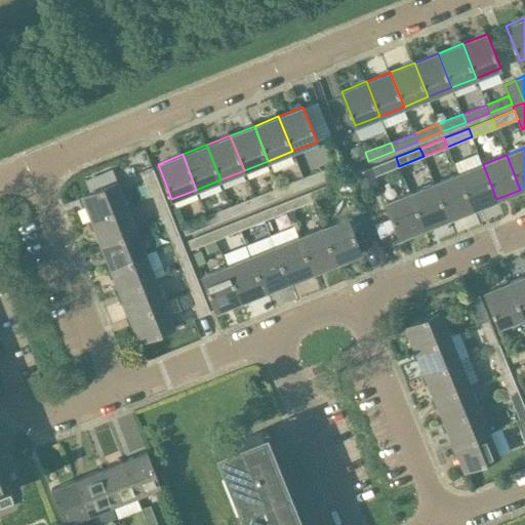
[(371,166),(374,175),(399,166),(396,157),(371,166)]
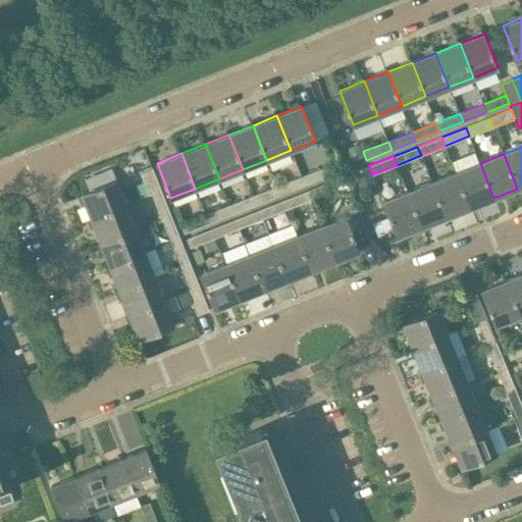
[(456,173),(470,207),(493,198),(480,163),(456,173)]
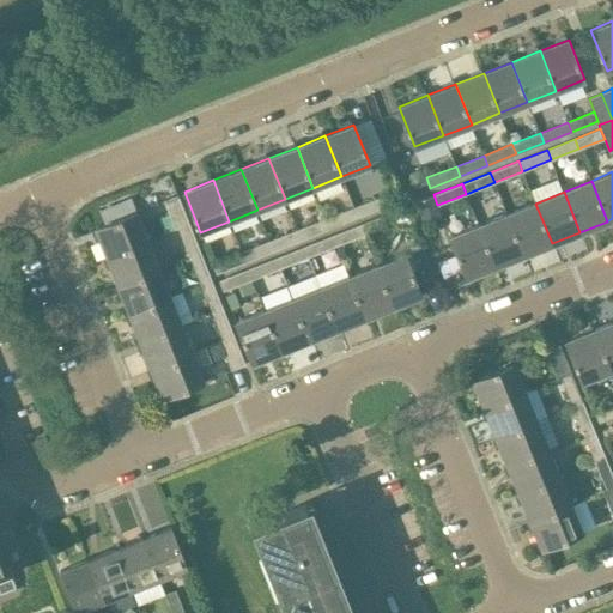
[(177,194),(163,200),(175,230),(178,229),(178,228),(188,223),(177,194)]
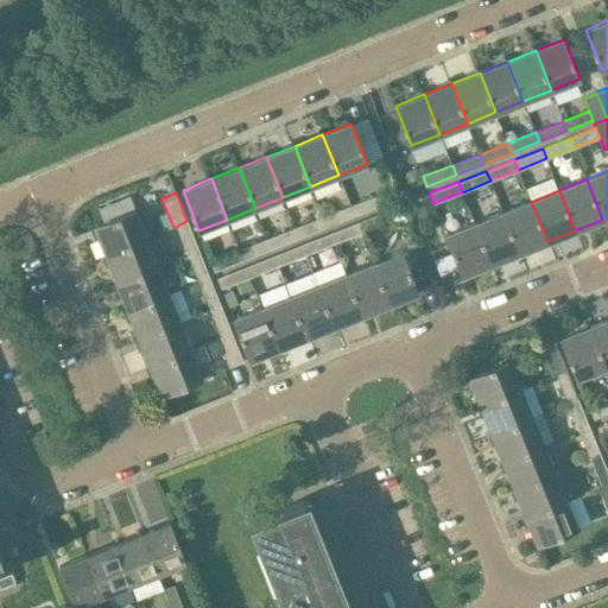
[(378,194),(350,206),(355,216),(382,204),(378,194)]
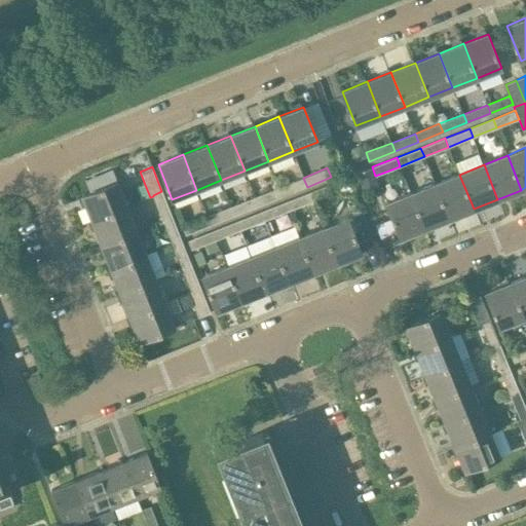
[(474,209),(459,175),(436,184),(449,219),(474,209)]
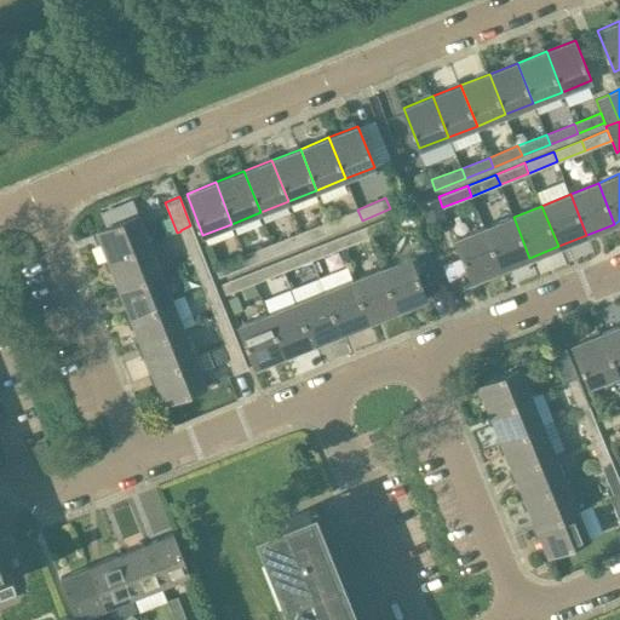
[(362,220),(357,210),(329,220),(333,231),(362,220)]
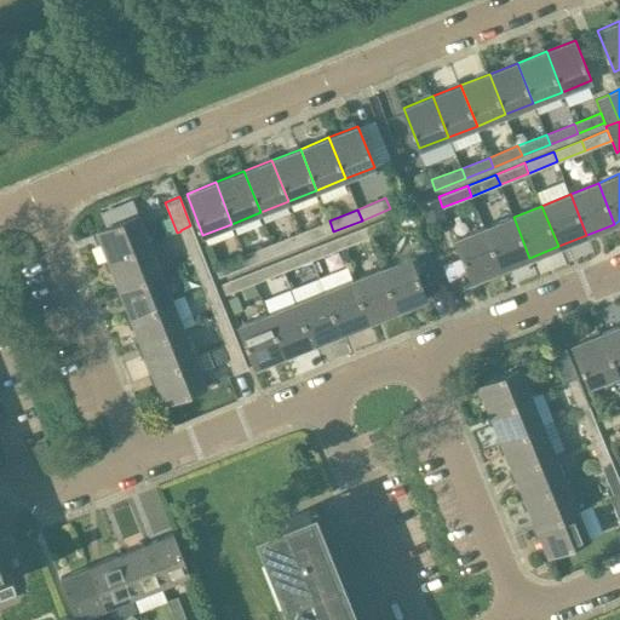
[(138,213),(97,229),(109,259),(150,242),(138,213)]
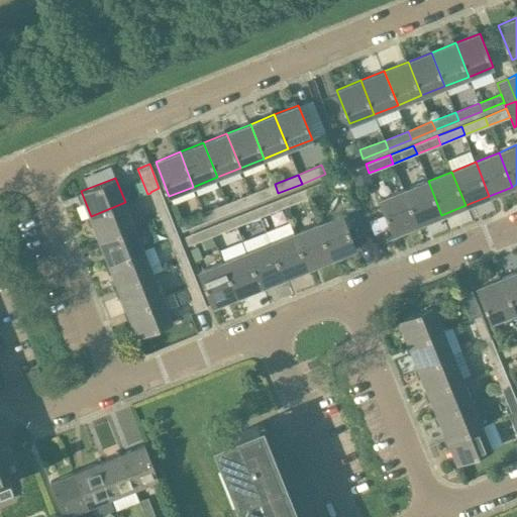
[(428,181),(404,190),(418,224),(441,215),(428,181)]
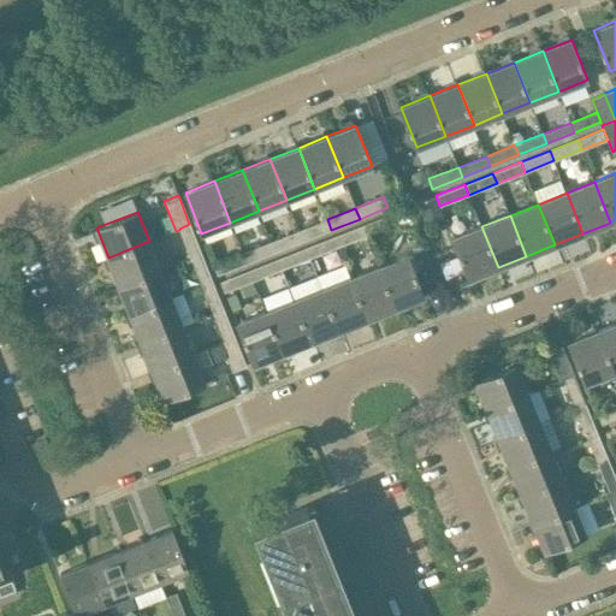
[(380,218),(362,225),(366,236),(384,229),(380,218)]
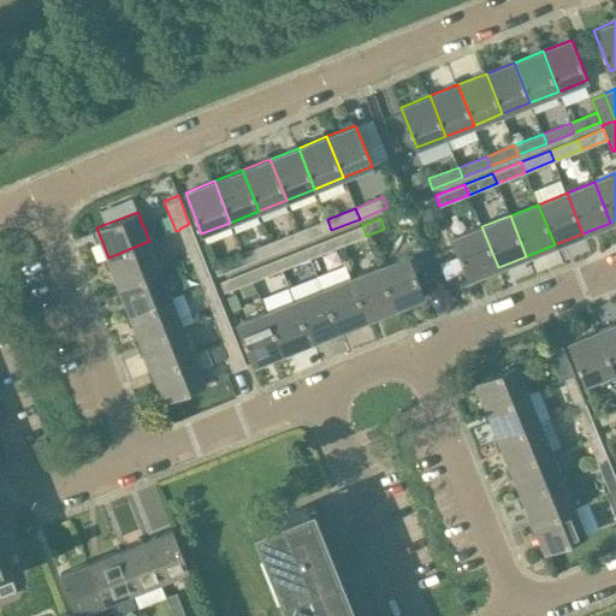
[(331,230),(327,219),(298,231),(303,241),(331,230)]
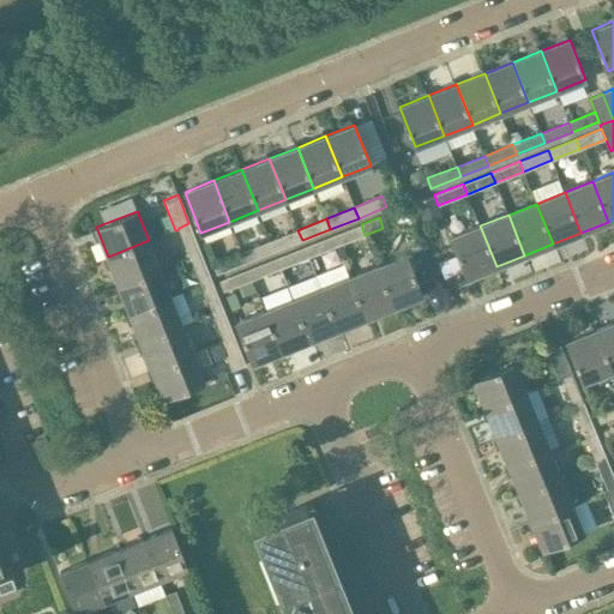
[(190,256),(200,252),(188,223),(179,228),(179,229),(190,256)]
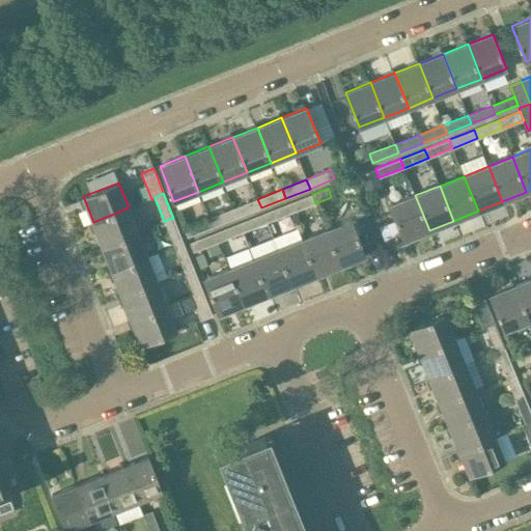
[(315,203),(312,194),(287,204),(290,213),(315,203)]
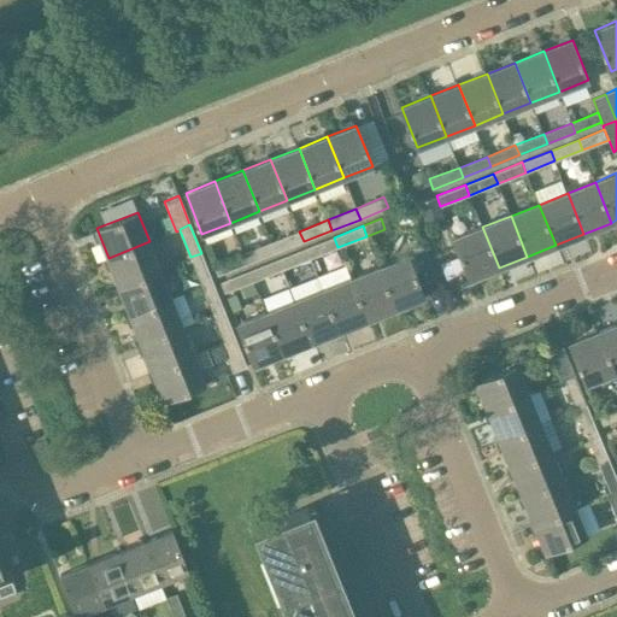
[(470,280),(499,268),(482,227),(454,239),(470,280)]
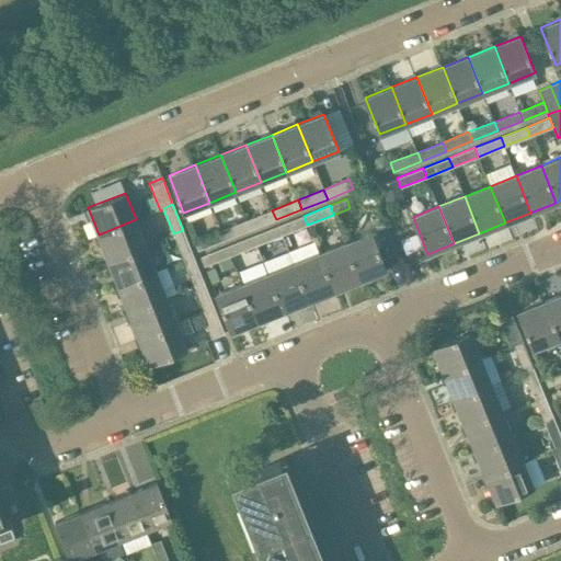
[(276,219),(272,210),(247,220),(250,230),(276,219)]
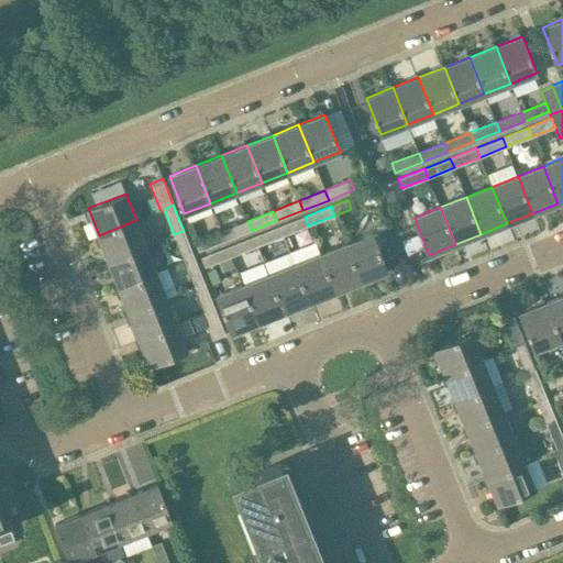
[(283,236),(308,225),(305,217),(279,227),(283,236)]
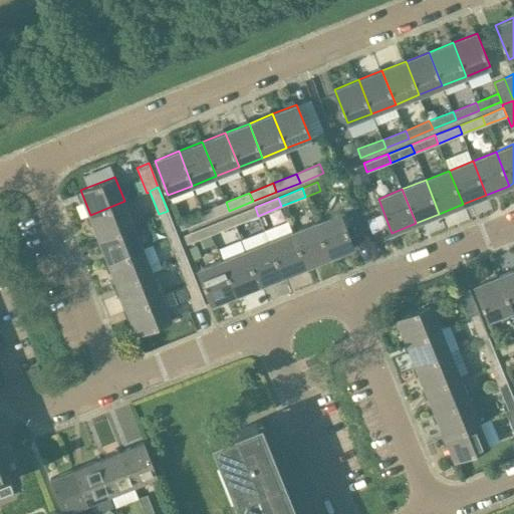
[(90,215),(99,238),(134,224),(124,201),(90,215)]
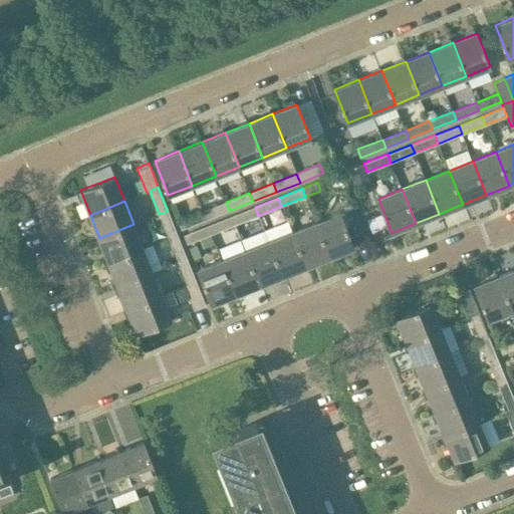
[(202,211),(206,220),(229,211),(226,202),(202,211)]
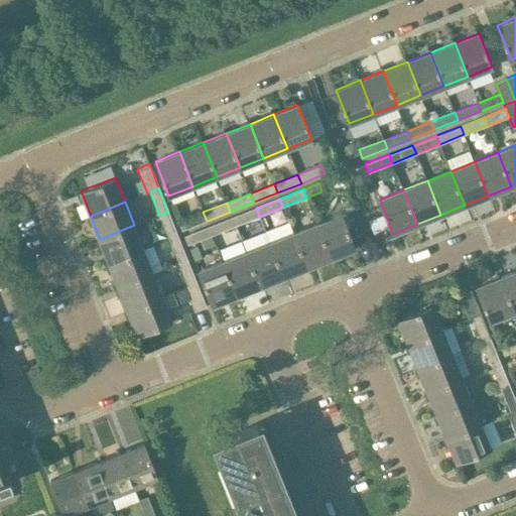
[(256,208),(232,217),(236,226),(259,217),(256,208)]
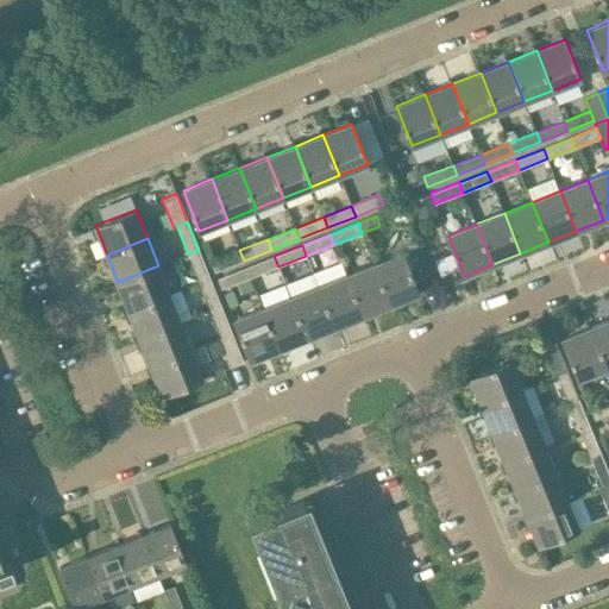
[(420,246),(375,264),(390,305),(419,294),(414,280),(431,274),(420,246)]
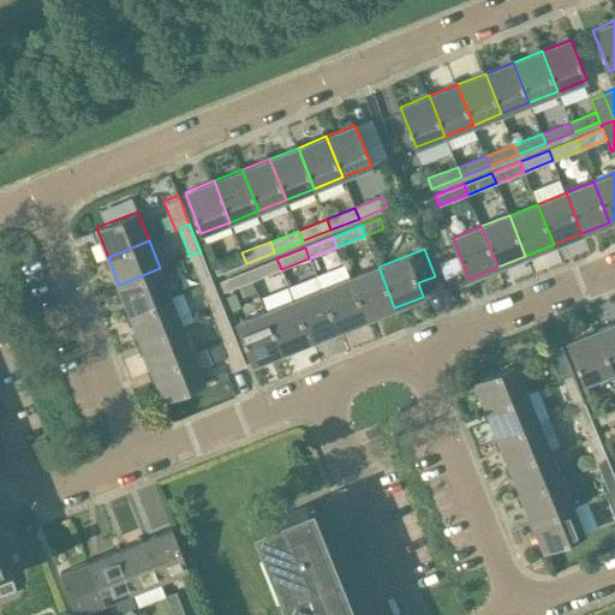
[(201,252),(190,256),(202,285),(212,281),(201,252)]
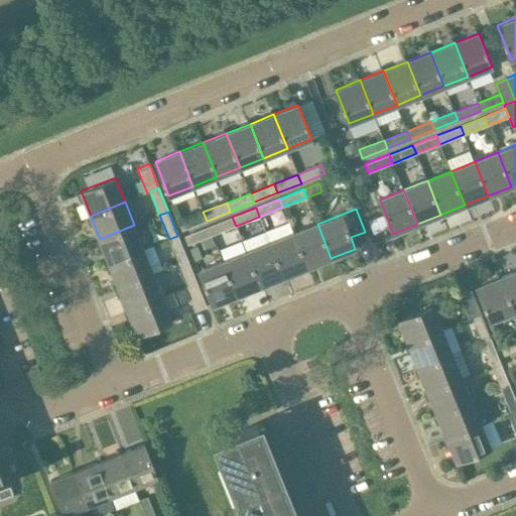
[(178,222),(181,231),(207,221),(203,212),(178,222)]
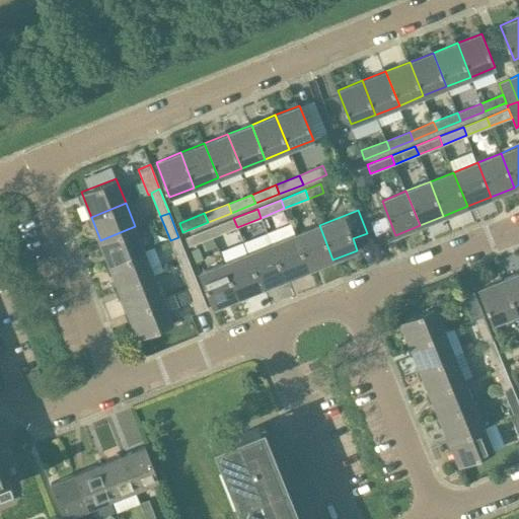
[(237,227),(233,218),(210,227),(213,236),(237,227)]
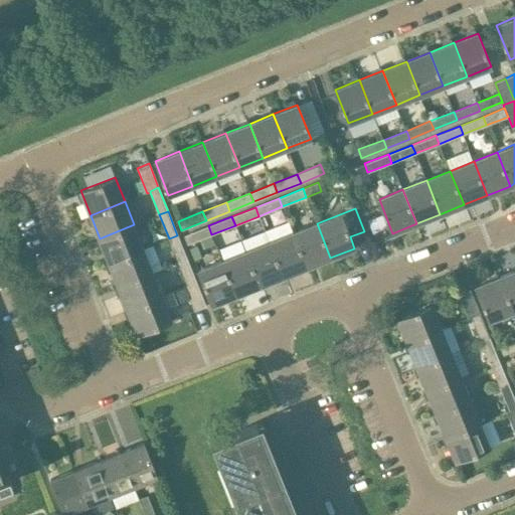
[(317,223),(293,233),(307,267),(330,258),(317,223)]
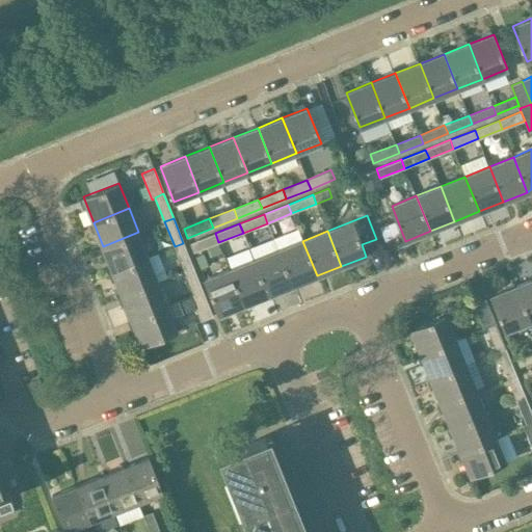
[(138,232),(103,246),(112,271),(148,257),(138,232)]
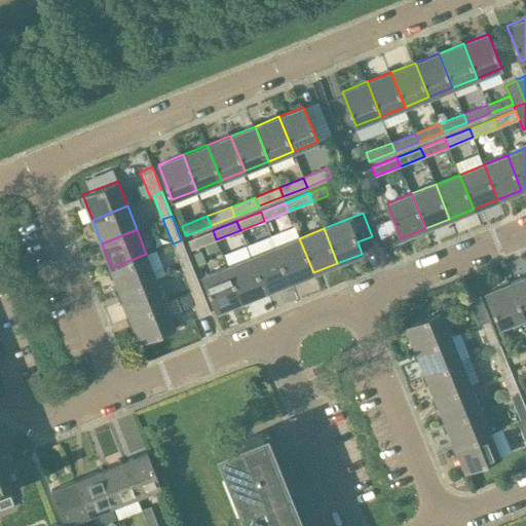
[(187,240),(190,250),(216,239),(213,230),(187,240)]
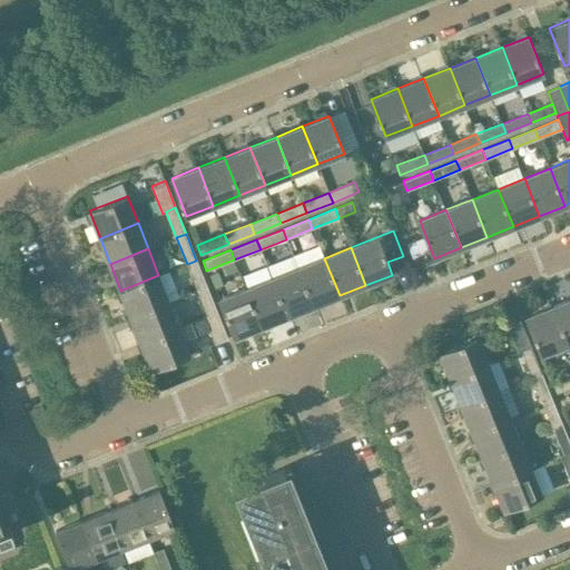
[(340,295),(324,258),(298,268),(313,306),(340,295)]
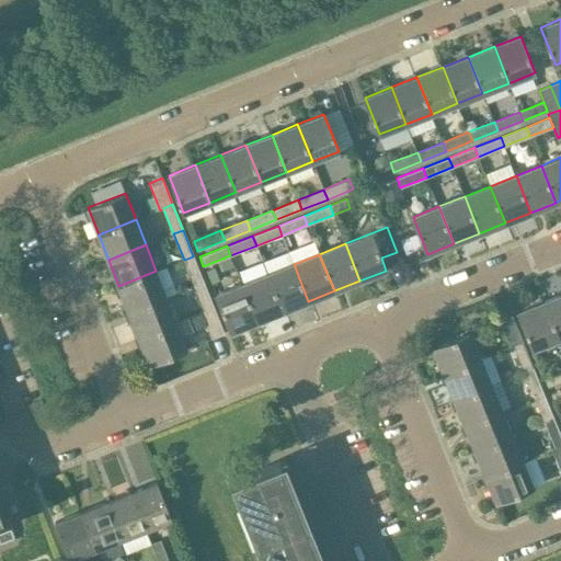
[(193,256),(184,260),(194,285),(203,281),(193,256)]
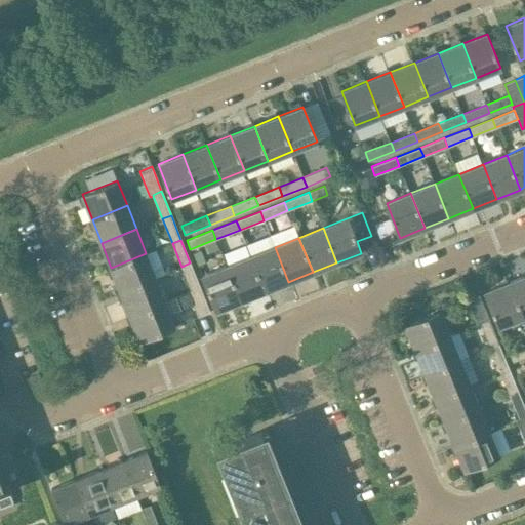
[(288,282),(275,247),(250,256),(265,291),(288,282)]
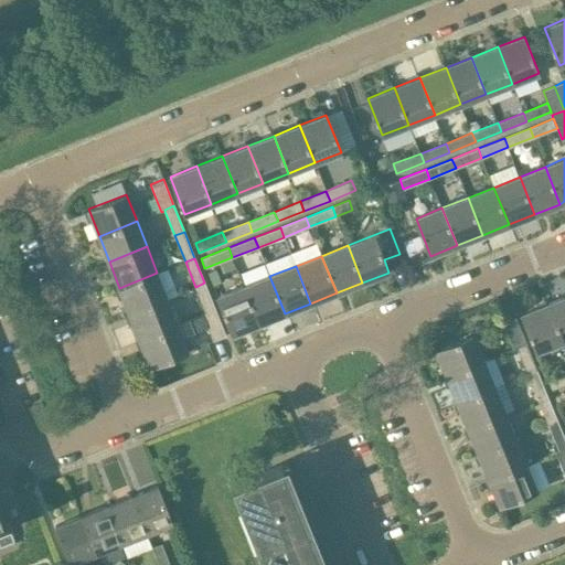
[(157,273),(119,288),(129,313),(167,298),(157,273)]
